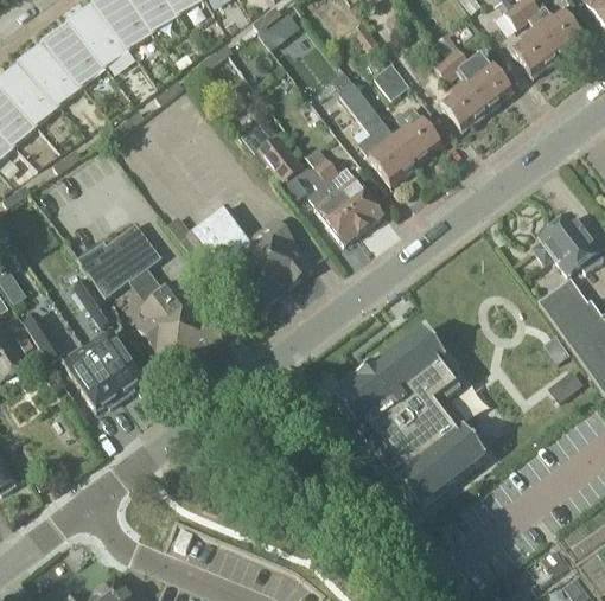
[(128,49),(91,0),(88,2),(91,7),(88,11),(83,6),(65,20),(103,68),(121,53),(125,50),(126,51),(128,49)]
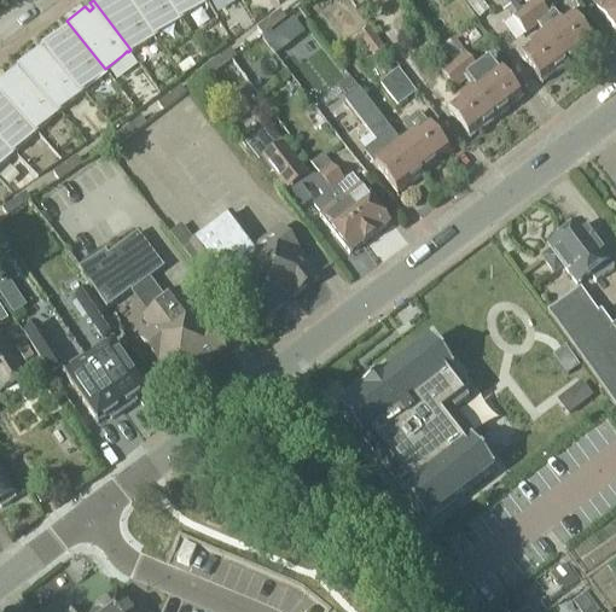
[(93,0),(131,50),(149,36),(152,33),(152,34),(156,31),(133,0),(93,0)]
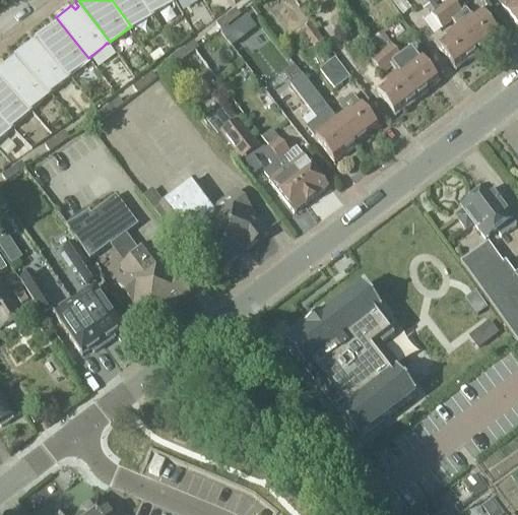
[(152,12),(143,0),(112,0),(131,26),(146,16),(146,15),(149,13),(152,12)]
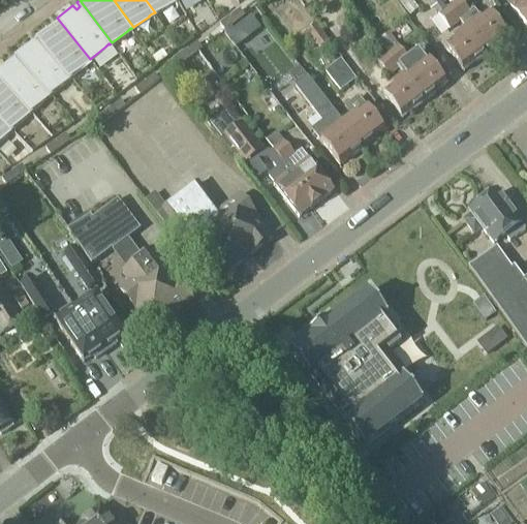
[(146,0),(155,12),(171,2),(171,1),(172,0),(175,0),(146,0)]
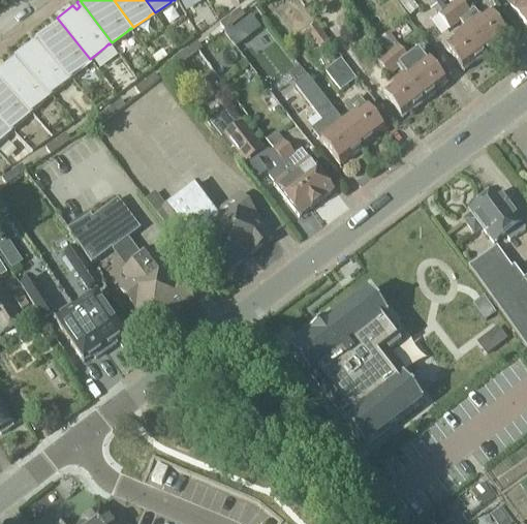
[(399,0),(408,11),(416,4),(413,0),(399,0)]
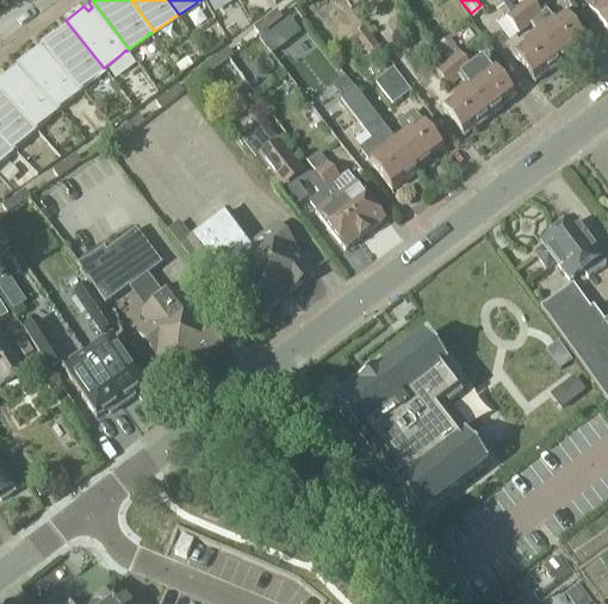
[(501,0),(508,10),(504,12),(517,29),(529,20),(516,4),(513,0),(501,0)]
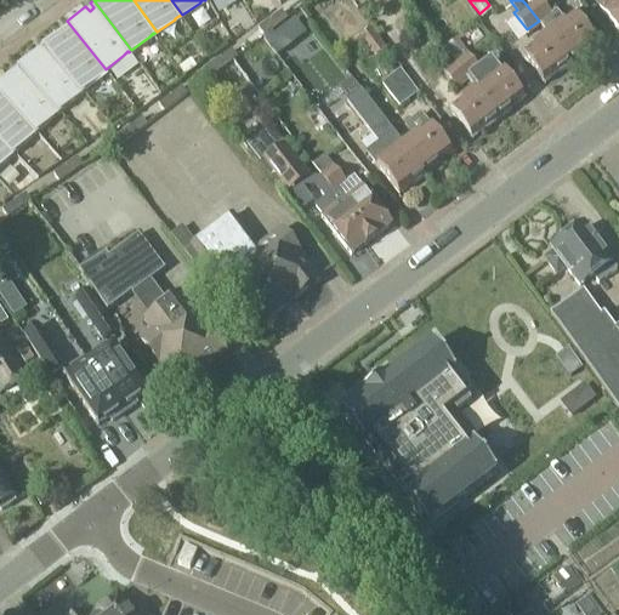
[(550,10),(543,0),(522,0),(526,4),(539,21),(545,29),(567,58),(594,38),(572,9),(562,16),(555,6),(550,10)]
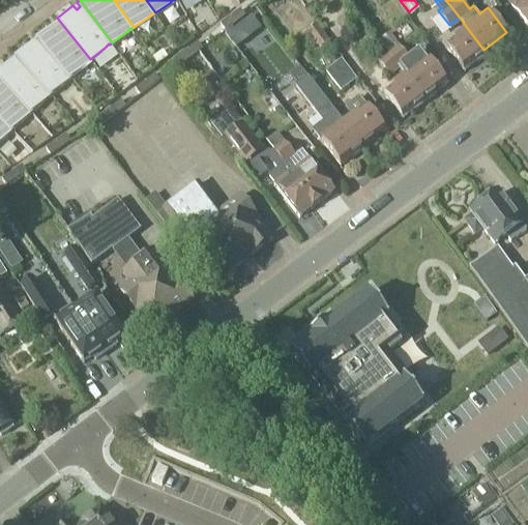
[(508,0),(527,26),(527,0),(508,0)]
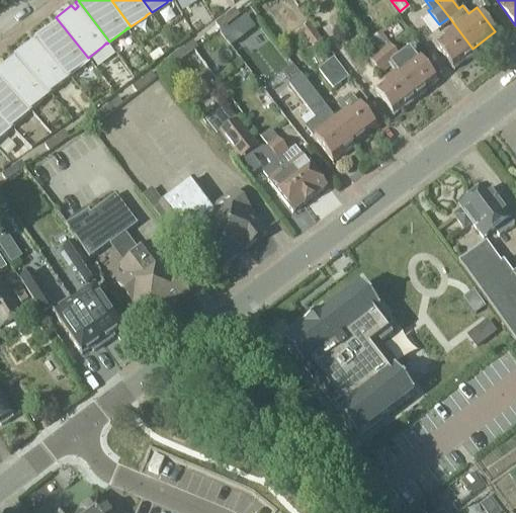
[(224,13),(229,19),(238,11),(233,5),(224,13)]
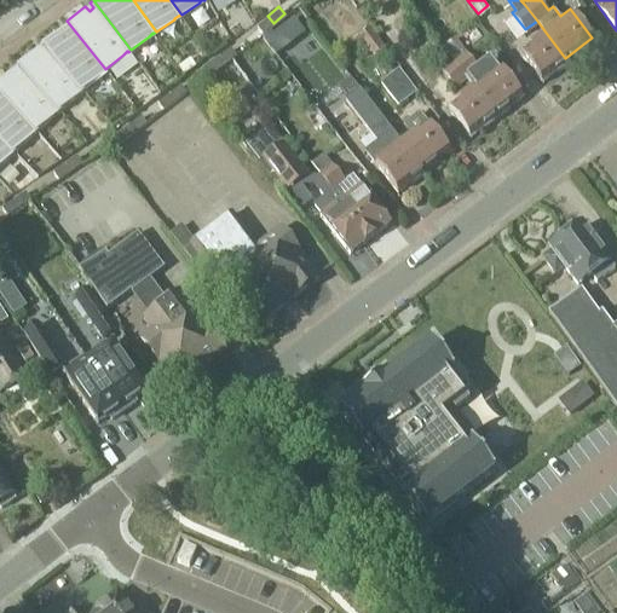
[(274,23),(267,16),(257,24),(263,32),(274,23)]
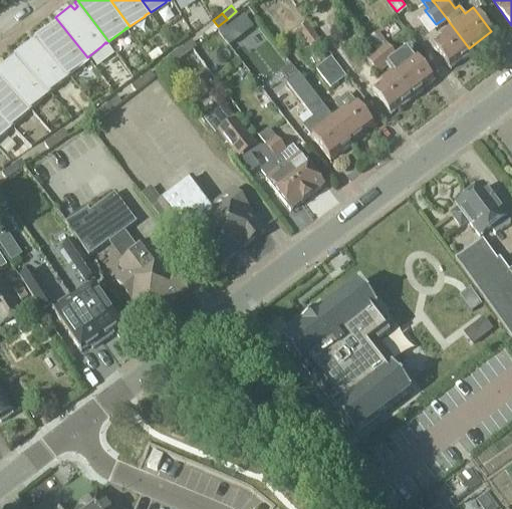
[(87,57),(55,17),(53,18),(56,22),(52,25),(49,21),(34,34),(67,73),(82,61),(82,60),(85,58),(86,58),(87,57)]
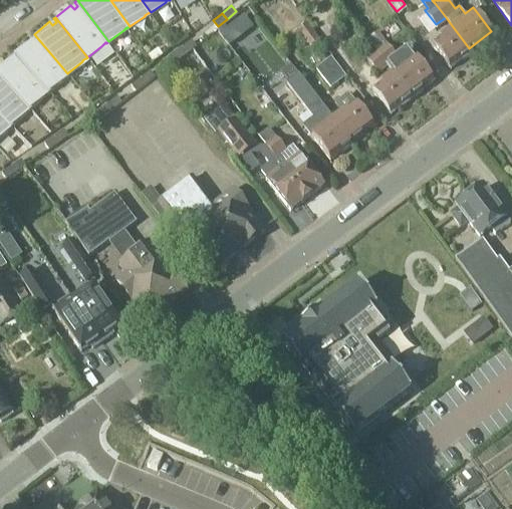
[(306,18),(296,26),(311,45),(320,37),(306,18)]
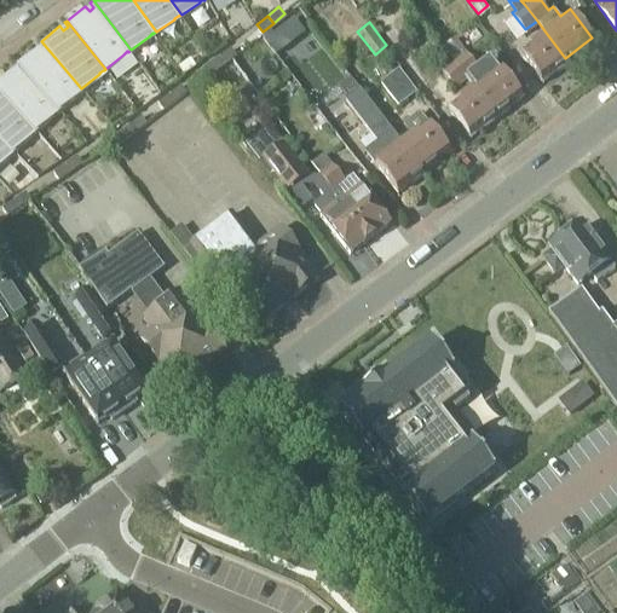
[(451,57),(465,75),(471,84),(494,113),(519,93),(489,53),(476,64),(447,25),(434,34),(451,57)]
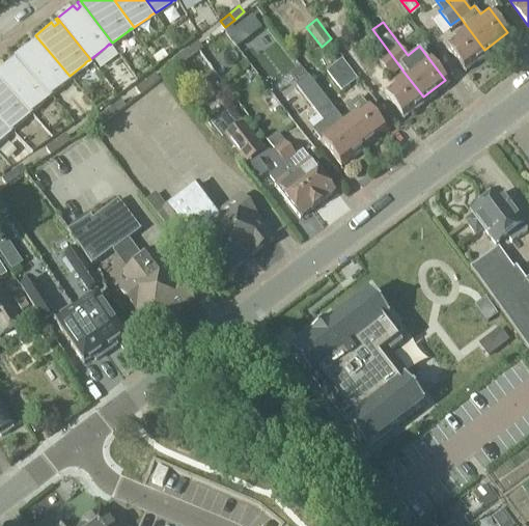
[(484,50),(466,25),(443,43),(462,66),(484,50)]
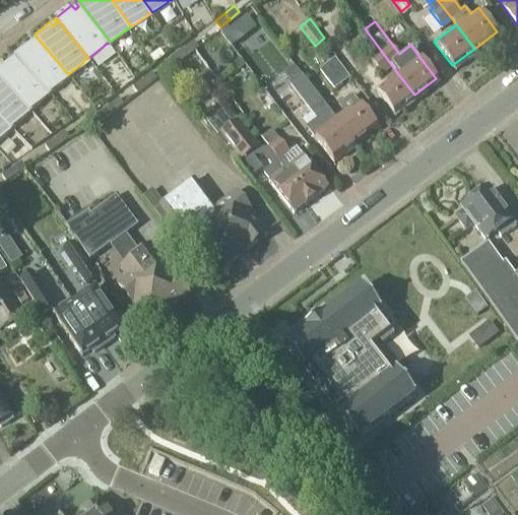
[(29,39),(13,52),(48,91),(64,78),(63,77),(66,75),(67,75),(68,74),(35,35),(33,36),(37,40),(33,43),(29,39)]
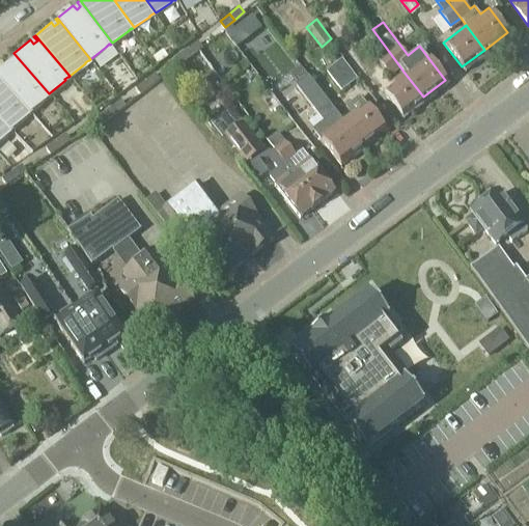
[(188,45),(192,50),(200,44),(196,38),(188,45)]
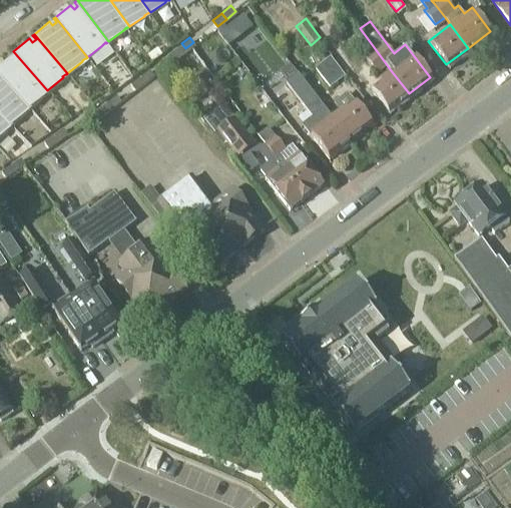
[(181,43),(173,49),(178,54),(185,48),(181,43)]
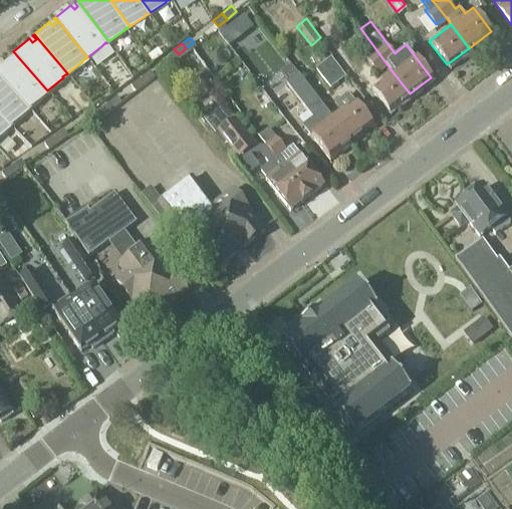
[(386,62),(374,47),(365,55),(376,69),(386,62)]
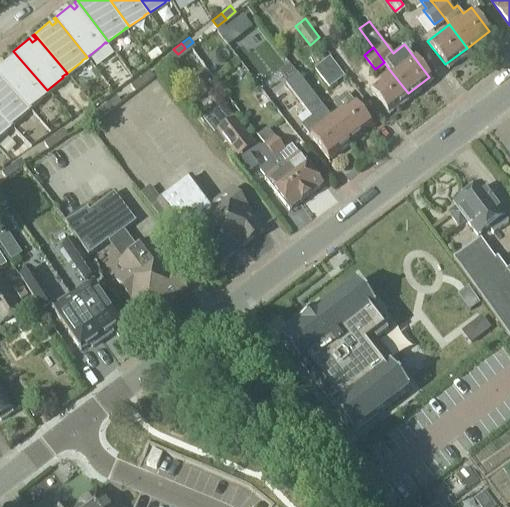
[(47,90),(13,51),(12,53),(15,56),(12,60),(8,56),(0,63),(0,75),(28,107),(43,93),(46,90),(46,91),(47,90)]
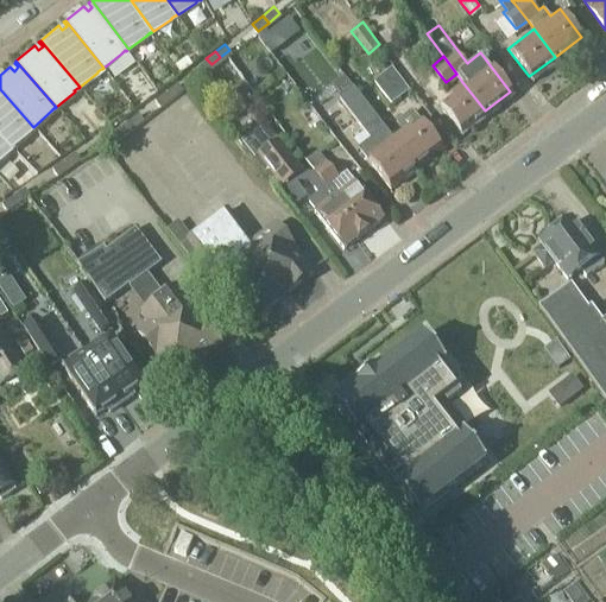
[(391,63),(372,77),(390,100),(408,87),(391,63)]
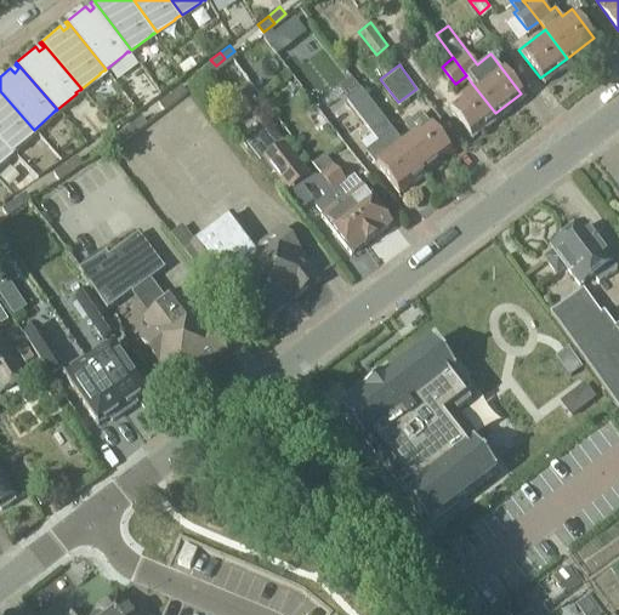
[(168,91),(174,98),(185,90),(179,83),(168,91)]
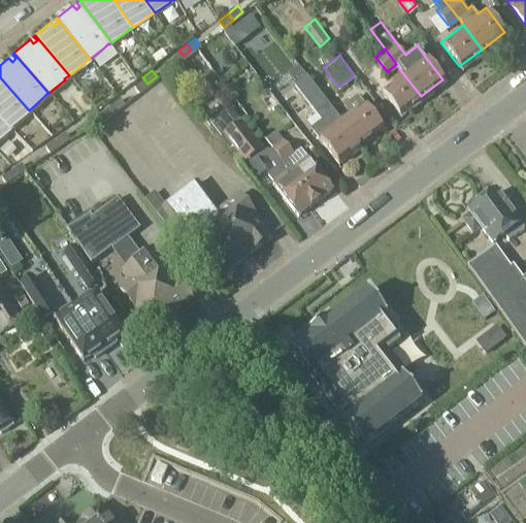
[(421,96),(401,71),(380,89),(398,113),(421,96)]
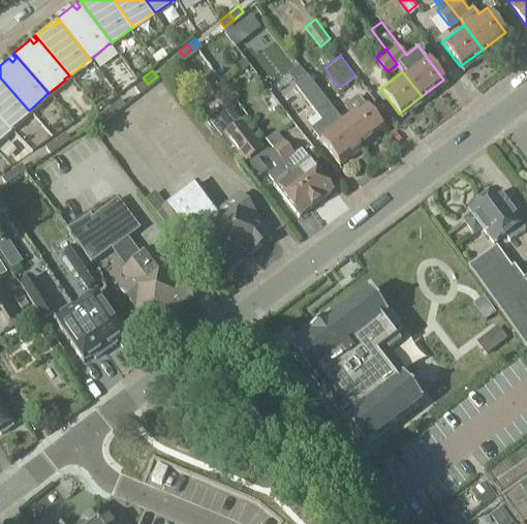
[(340,118),(341,118),(305,72),(295,81),(293,82),(321,118),(310,126),(337,161),(360,144),(340,118)]
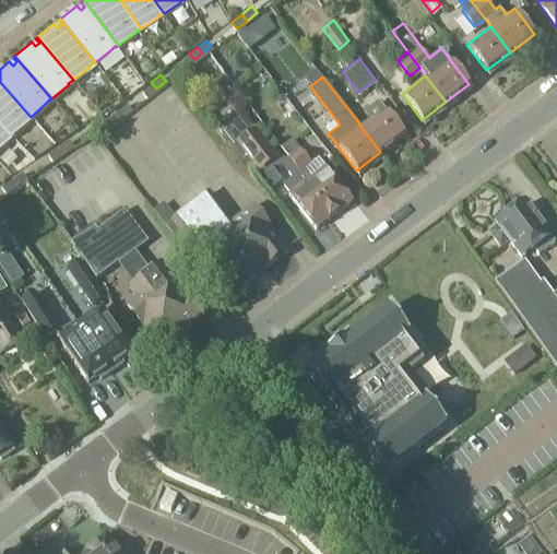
[(31,117),(0,82),(0,124),(11,136),(27,120),(26,120),(30,117),(31,118),(31,117)]
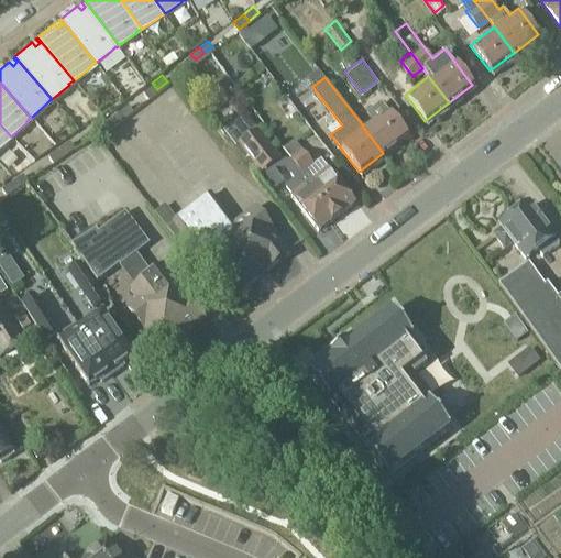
[(157,89),(152,83),(142,91),(147,98),(157,89)]
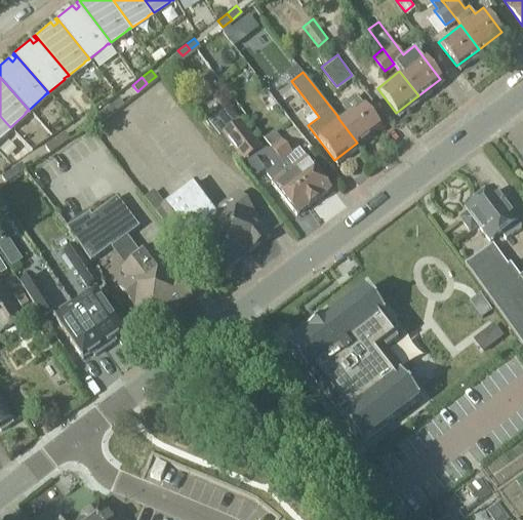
[(203,97),(198,89),(188,95),(194,105),(199,102),(203,97)]
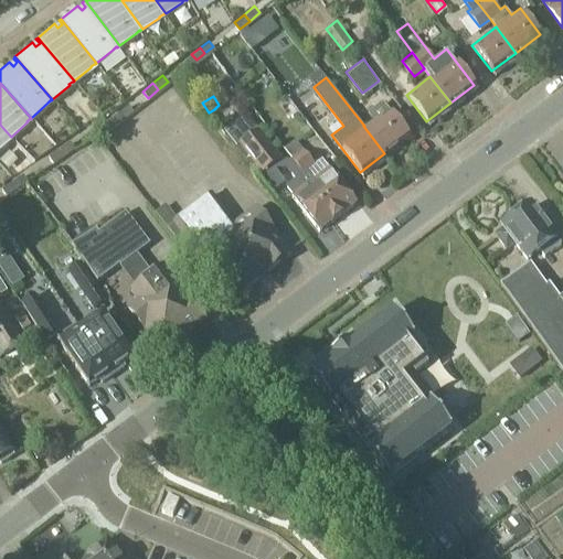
[(373,119),(364,126),(363,126),(384,153),(407,136),(389,109),(390,108),(381,98),(367,109),(373,119)]
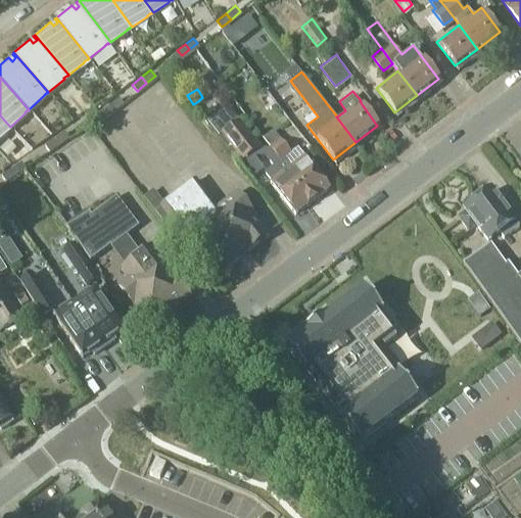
[(99,108),(104,115),(113,107),(109,101),(99,108)]
